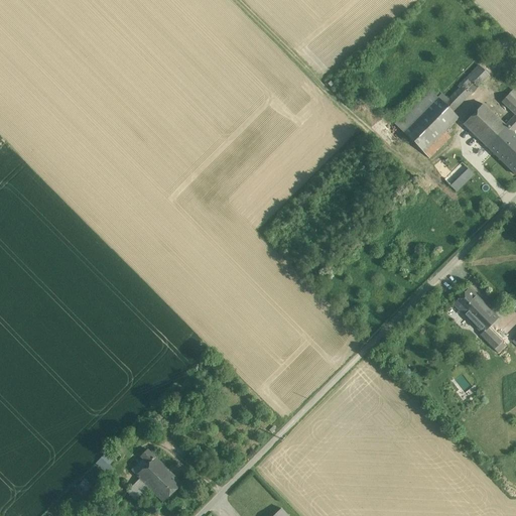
[(478,66),(456,88),(467,98),(489,76),(478,66)]
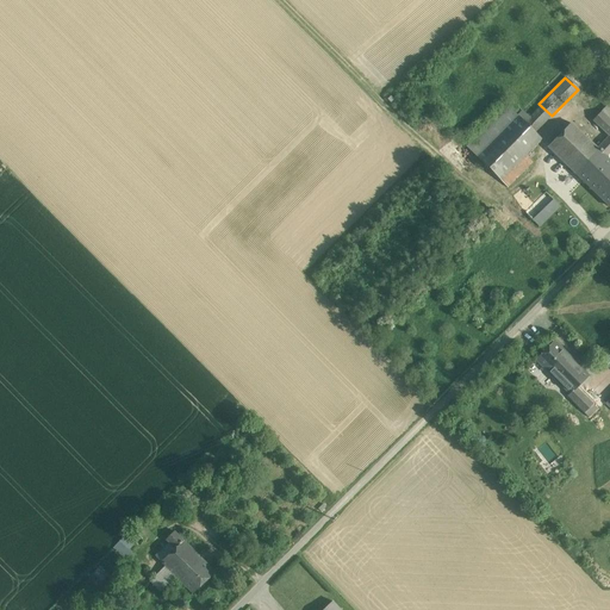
[(552,116),(539,104),(527,116),(522,120),(534,132),(552,116)]
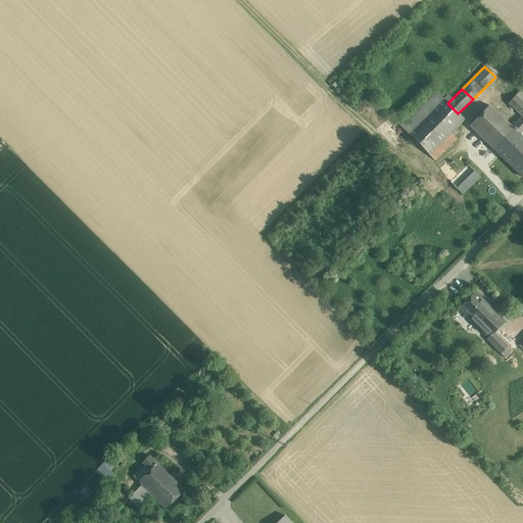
[(443,99),(435,91),(400,127),(435,160),(456,139),(449,134),(464,120),(458,113),(447,103),(443,99)]
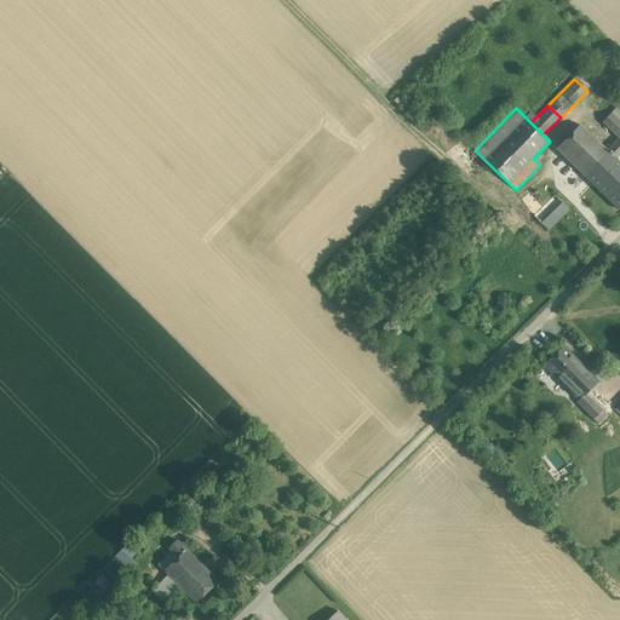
[(619,208),(619,164),(615,160),(619,154),(619,122),(619,112),(616,108),(602,122),(619,138),(607,151),(580,125),(557,149),(619,211),(619,208)]
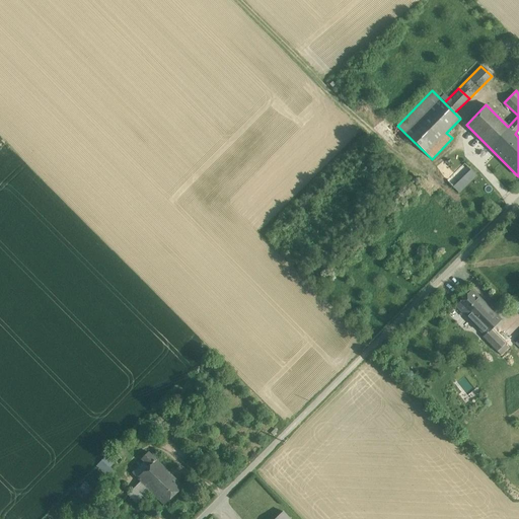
[(448,98),(444,94),(440,98),(444,102),(448,98)]
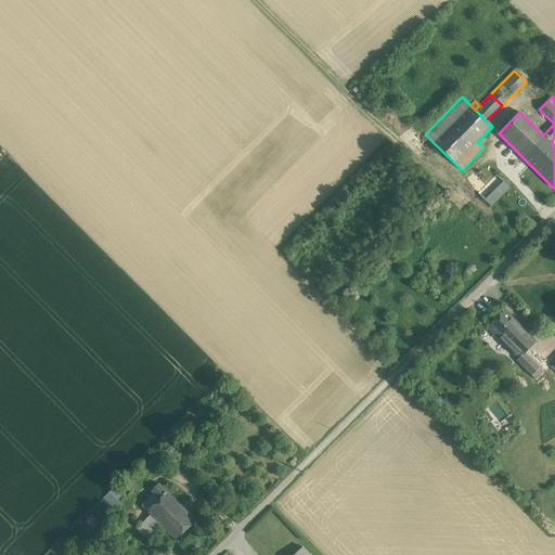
[(497,175),(477,193),(490,206),(510,188),(497,175)]
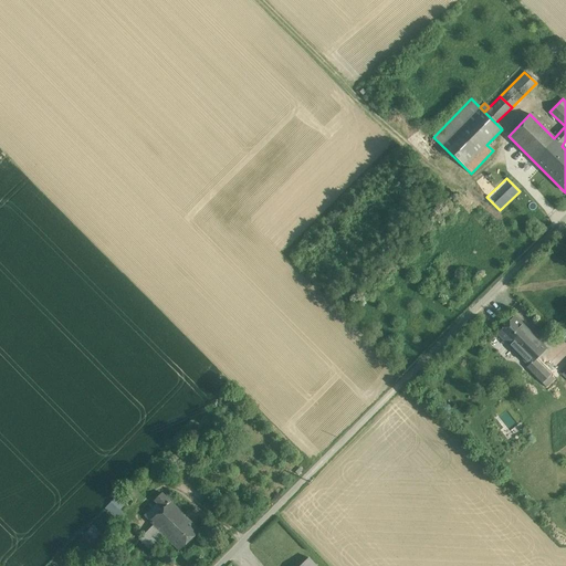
[(546,348),(513,317),(496,335),(530,366),(535,360),(546,348)]
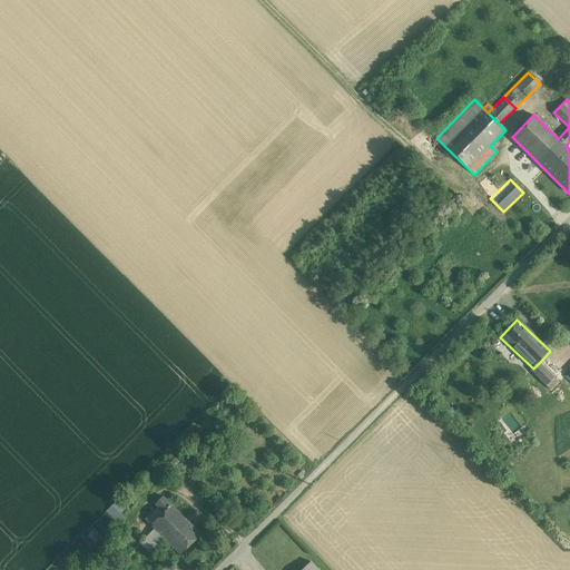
[(550,351),(539,363),(543,366),(553,355),(550,351)]
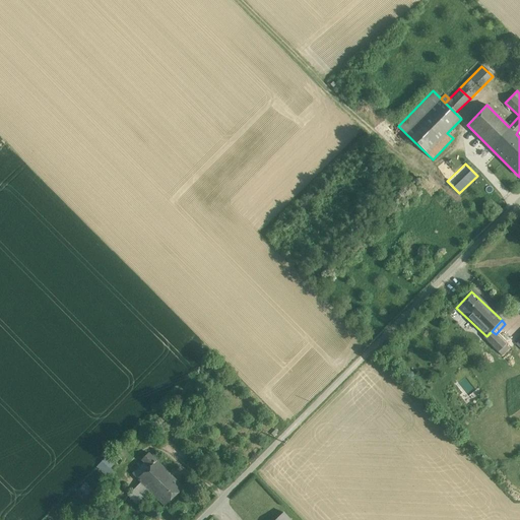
[(496,334),(492,331),(486,336),(483,339),(502,355),(509,347),(496,334)]
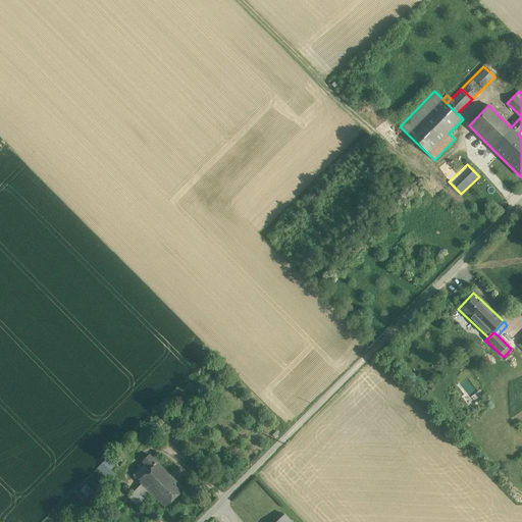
[(128,458),(120,451),(116,456),(123,463),(128,458)]
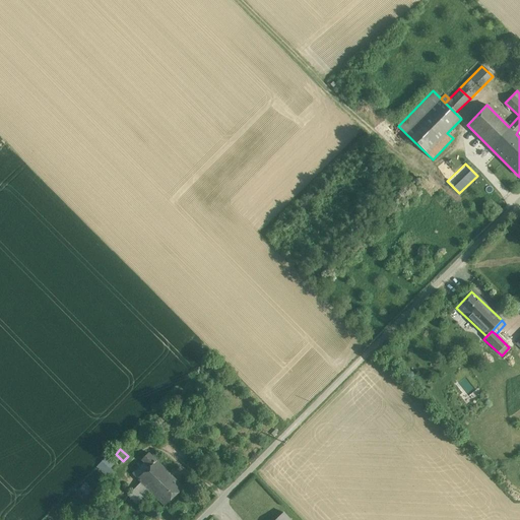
[(183,488),(148,453),(141,460),(149,467),(137,478),(140,482),(149,492),(164,506),(183,488)]
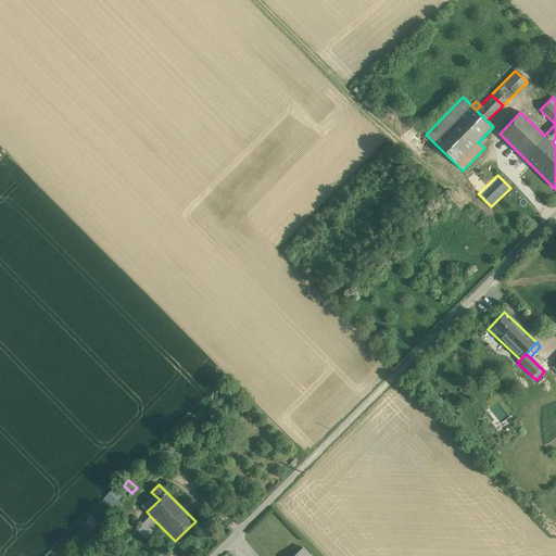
[(124,500),(113,490),(103,500),(115,509),(124,500)]
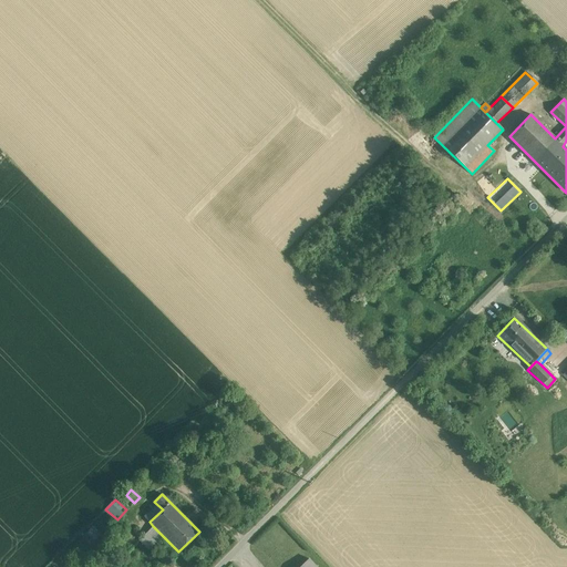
[(93,542),(102,536),(96,526),(86,532),(93,542)]
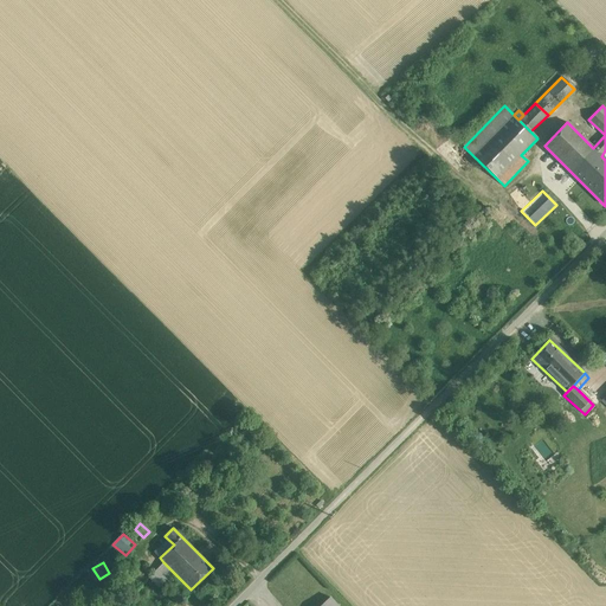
[(163,562),(149,578),(159,587),(174,573),(163,562)]
